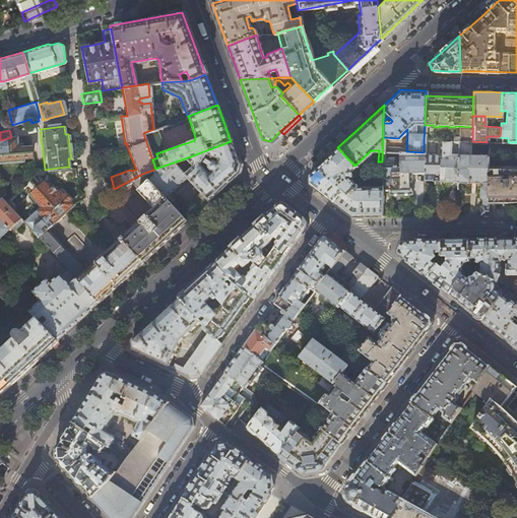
[(11,137),(0,140),(0,162),(20,160),(21,159),(21,156),(30,155),(29,146),(21,147),(20,143),(19,143),(19,137),(15,138),(15,137),(14,137),(14,136),(11,137)]
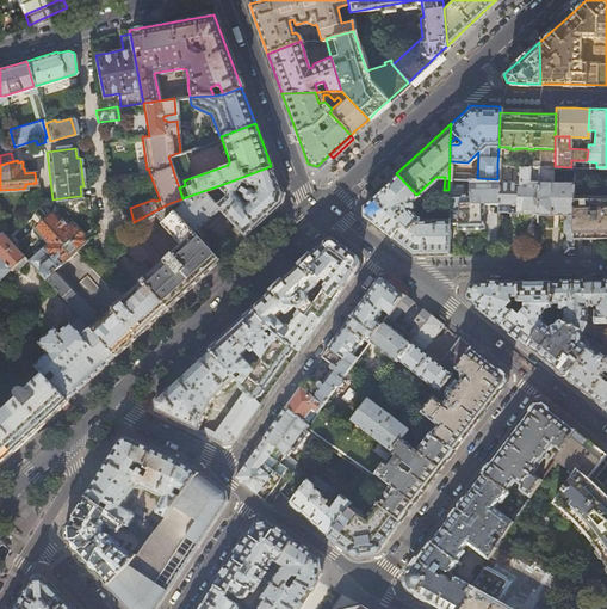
[(518,165),(497,164),(497,179),(496,201),(496,210),(502,210),(507,210),(515,210),(515,203),(515,185),(516,185),(518,165)]
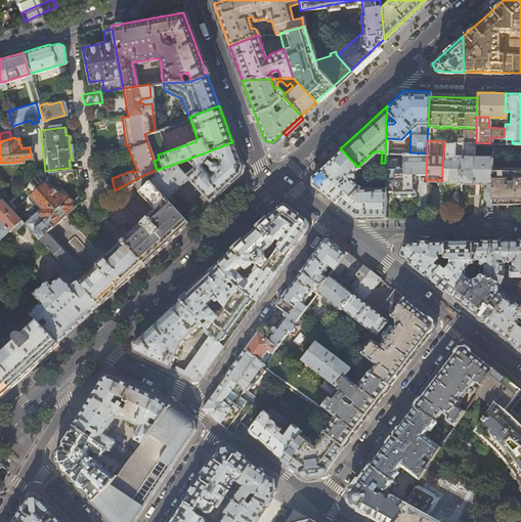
[(453,141),(444,141),(443,159),(442,159),(442,174),(442,180),(449,181),(459,181),(461,155),(452,155),(453,141)]
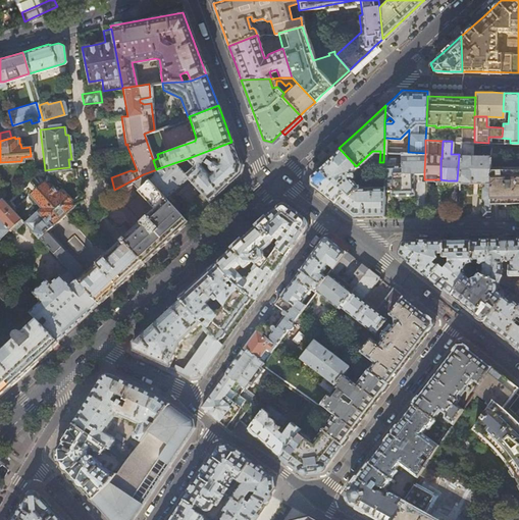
[(225,184),(239,172),(241,164),(236,153),(231,142),(186,159),(192,166),(184,174),(173,163),(156,169),(154,170),(154,172),(152,175),(147,179),(164,198),(186,176),(199,191),(184,205),(193,214),(200,208),(225,184)]
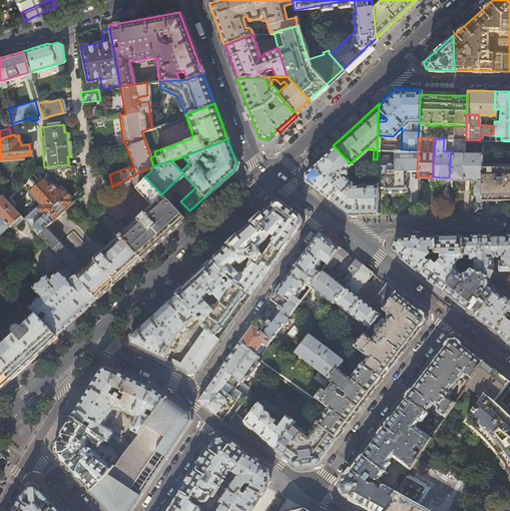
[(451,139),(451,151),(449,177),(461,178),(474,178),(474,181),(471,182),(471,193),(474,195),(474,200),(472,202),(471,211),(479,210),(480,197),(480,165),(480,153),(462,152),(463,139),(451,139)]
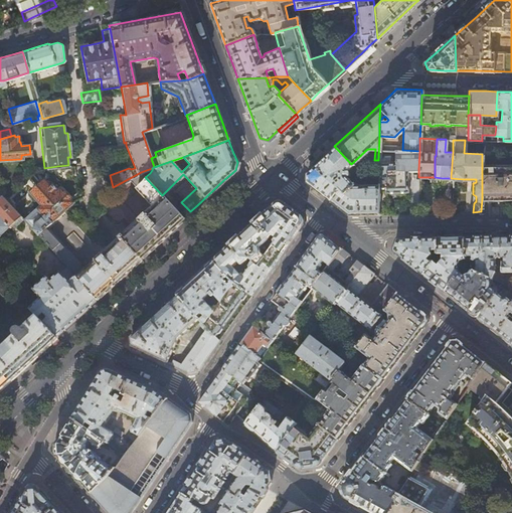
[(344,171),(351,164),(334,146),(319,160),(305,174),(305,177),(305,181),(314,188),(328,199),(337,188),(341,192),(352,184),(344,175),(344,171)]
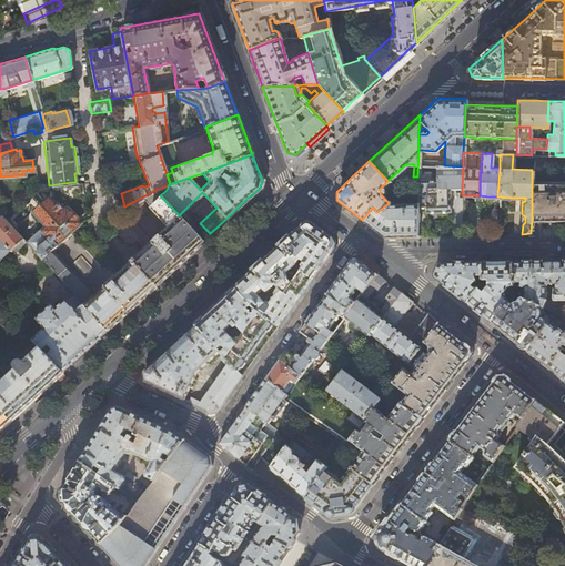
[(462,187),(463,167),(444,165),(435,165),(434,179),(422,179),(422,195),(416,195),(416,203),(416,220),(422,220),(422,222),(427,222),(427,218),(425,218),(425,211),(437,211),(447,211),(447,189),(453,189),(453,187),(462,187)]
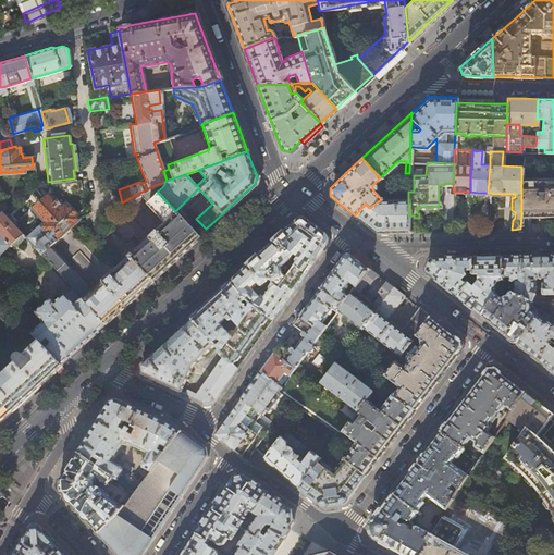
[(74,179),(62,180),(63,188),(79,186),(78,177),(74,179)]
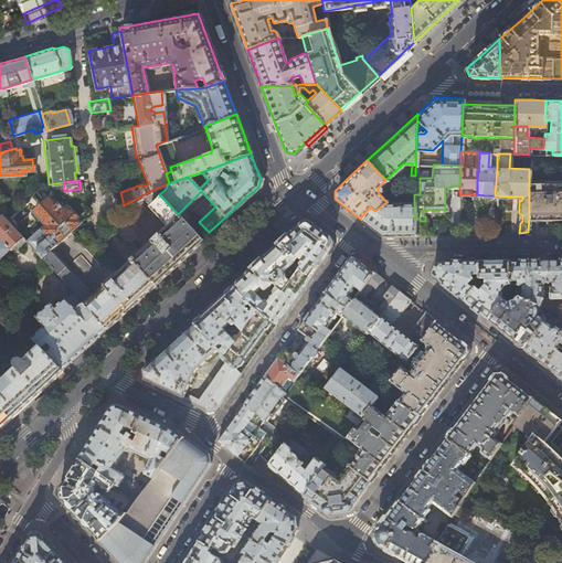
[(561,181),(529,182),(529,218),(555,218),(561,216),(561,181)]
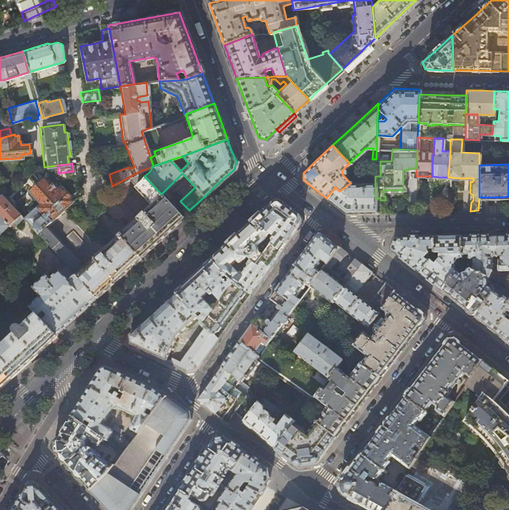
[(144,176),(140,171),(127,178),(149,200),(149,199),(152,203),(120,232),(119,231),(117,233),(139,256),(161,235),(182,217),(161,194),(144,176)]
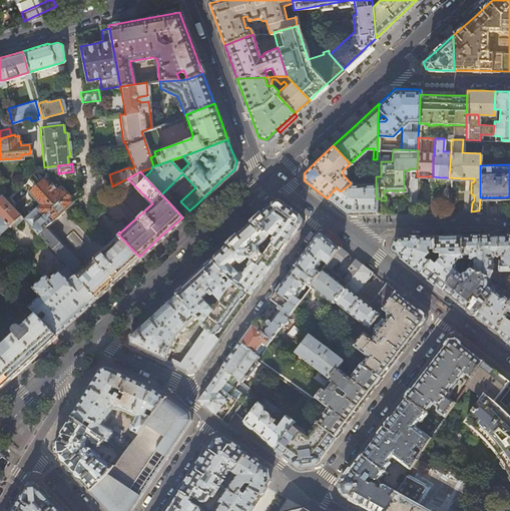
[(21,217),(35,233),(44,225),(71,200),(59,186),(55,190),(53,188),(55,186),(51,182),(49,184),(44,178),(30,190),(40,202),(39,203),(36,206),(35,205),(21,217)]
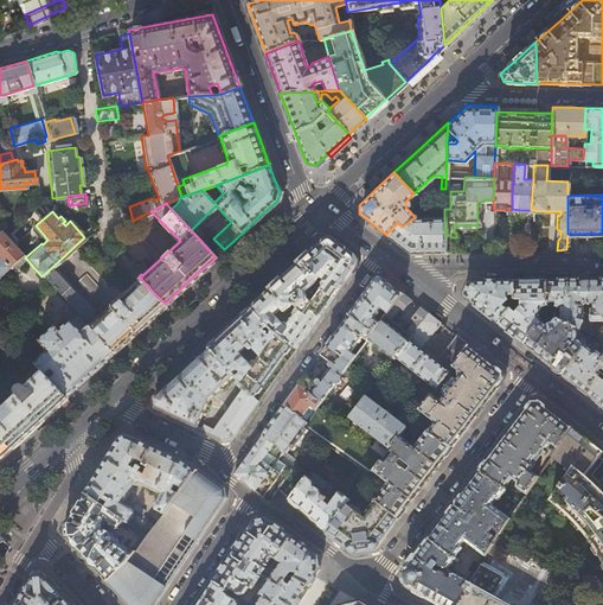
[(415,217),(402,227),(397,222),(386,235),(397,243),(408,253),(424,252),(443,252),(444,235),(444,217),(415,217)]
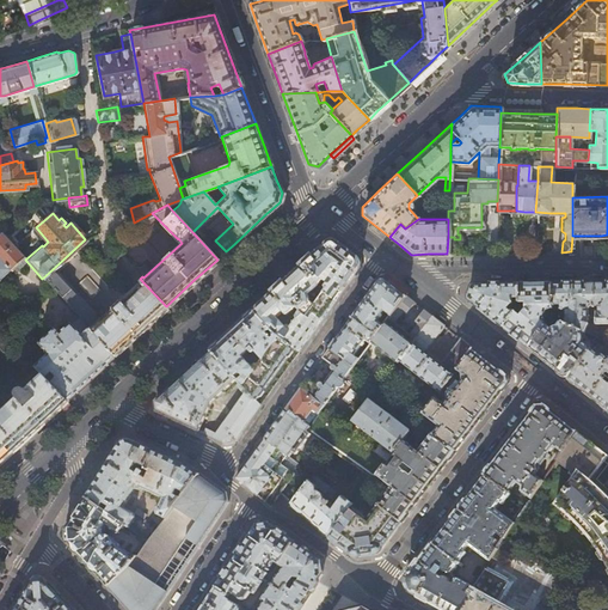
[(137,233),(143,239),(158,227),(152,220),(137,233)]
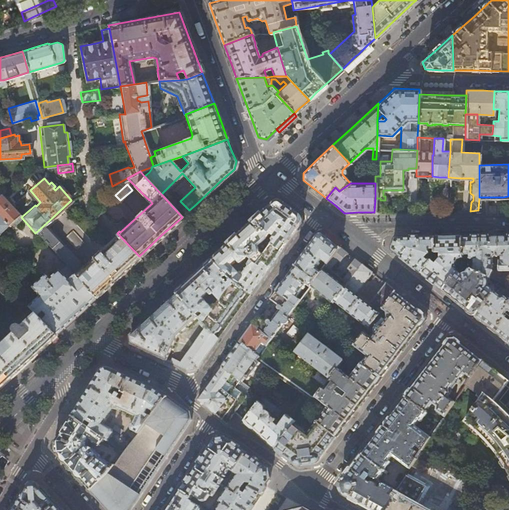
[(21,217),(0,196),(0,231),(7,225),(7,226),(11,222),(13,224),(21,217)]
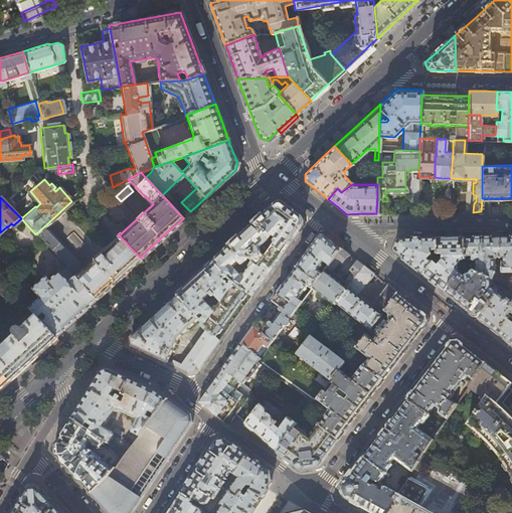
[(226,245),(211,260),(225,276),(229,280),(245,291),(248,294),(292,234),(300,222),(299,215),(282,201),(274,202),(250,223),(226,245)]
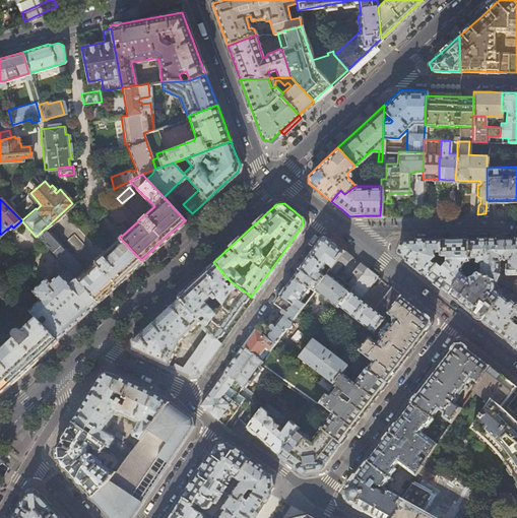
[(45,229),(36,237),(65,268),(97,301),(119,281),(141,260),(119,237),(117,239),(119,240),(84,271),(45,229)]
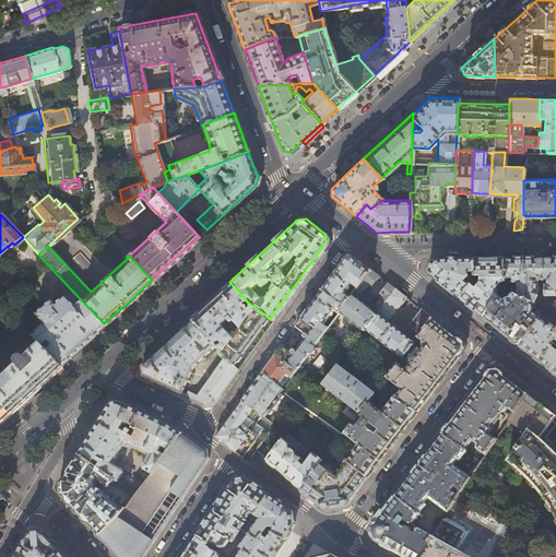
[(69,259),(81,271),(86,265),(75,252),(69,259)]
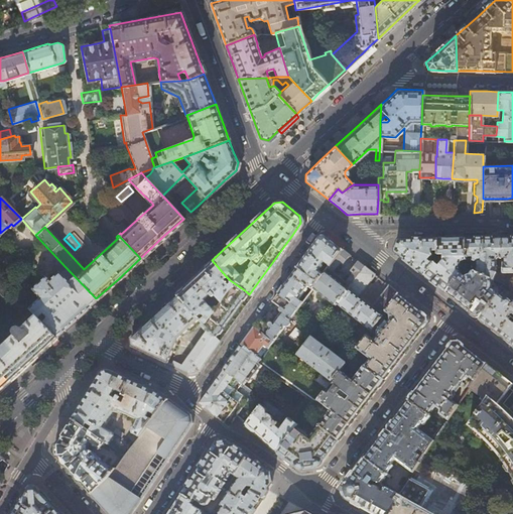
[(306,249),(294,265),(315,281),(322,273),(317,269),(317,267),(323,260),(325,262),(323,264),(327,266),(341,248),(333,242),(323,234),(321,234),(318,234),(316,235),(306,249)]
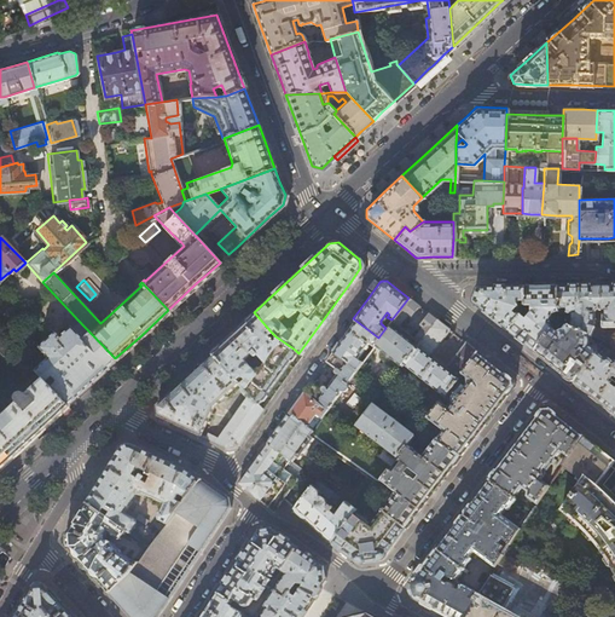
[(614,283),(602,283),(576,284),(576,301),(580,303),(581,323),(578,329),(584,332),(590,335),(593,326),(592,326),(593,322),(593,317),(596,317),(596,313),(593,313),(593,311),(597,307),(603,307),(603,313),(601,313),(601,326),(614,324),(614,283)]
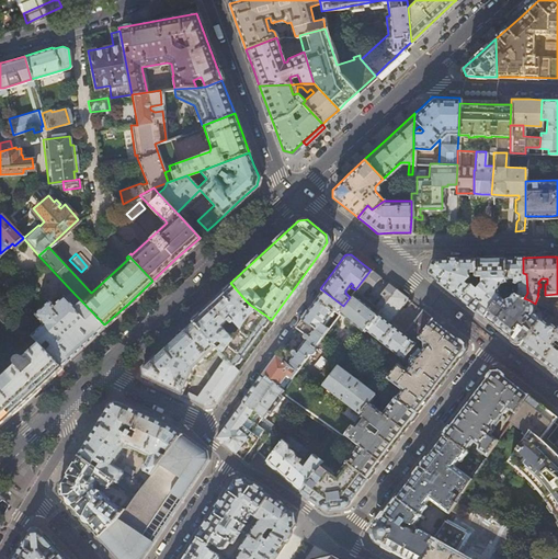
[(503,281),(503,258),(474,259),(473,271),(473,281),(471,282),(458,298),(470,307),(482,317),(499,296),(496,292),(498,284),(503,281)]
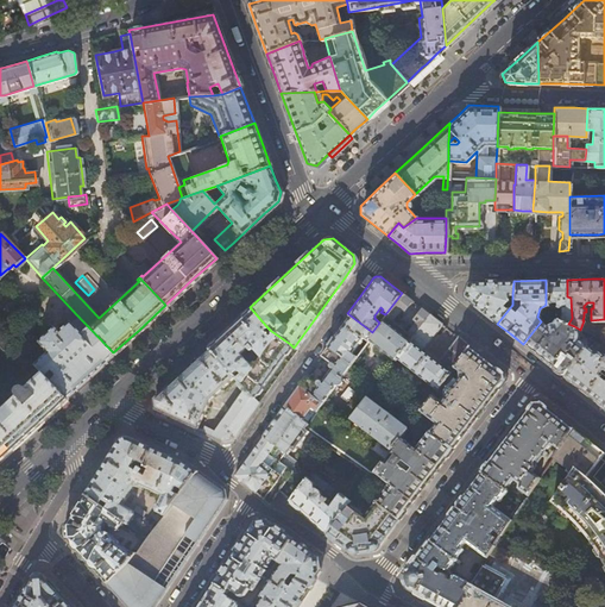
[(546,280),(546,305),(546,307),(555,307),(559,307),(559,315),(558,319),(568,324),(572,318),(571,298),(567,296),(567,280),(555,280),(546,280)]
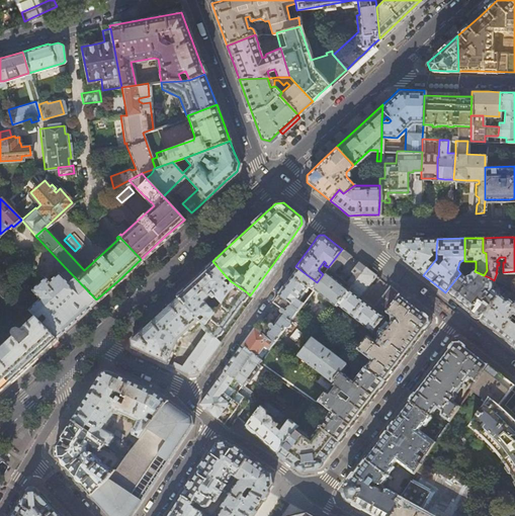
[(436,250),(437,239),(398,239),(393,251),(409,263),(423,275),(435,260),(433,258),(430,261),(428,260),(430,257),(430,254),(433,254),(433,251),(436,250)]
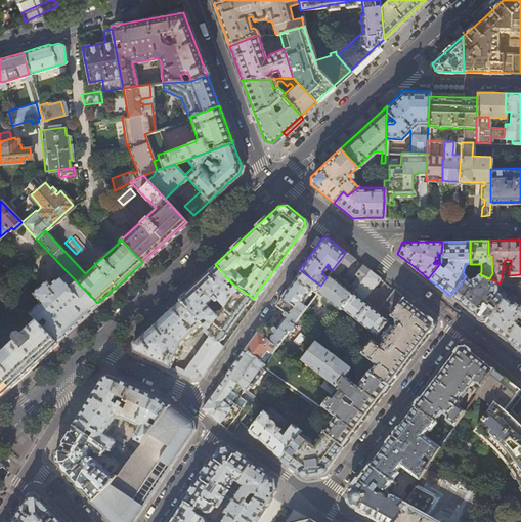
[(346,252),(332,270),(327,277),(320,286),(316,292),(319,295),(338,308),(339,307),(367,269),(361,264),(350,277),(352,279),(349,285),(336,274),(343,265),(345,267),(353,257),(346,252)]
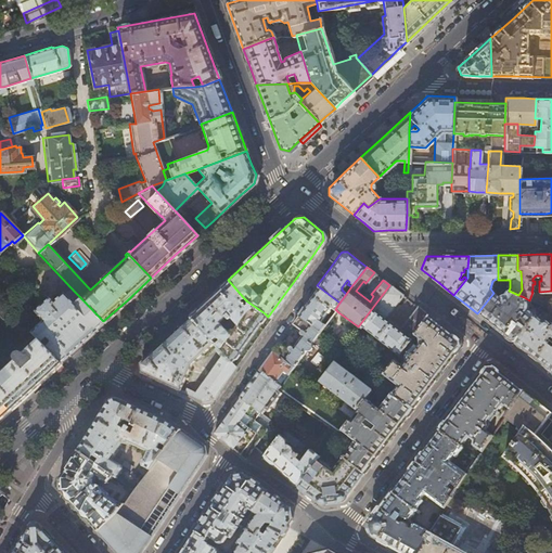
[(209,339),(215,335),(218,338),(214,344),(222,352),(230,361),(233,365),(253,338),(268,317),(265,313),(247,301),(244,306),(239,301),(243,297),(228,280),(209,297),(189,317),(209,339)]
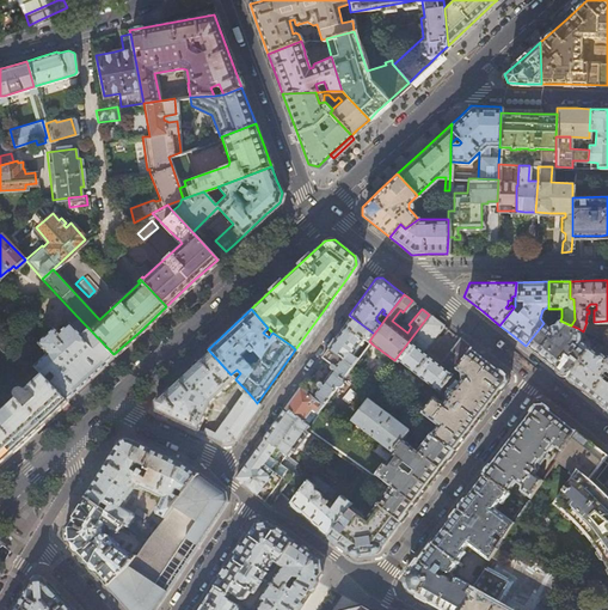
[(369,341),(374,334),(349,315),(339,329),(326,347),(345,360),(351,352),(351,353),(357,345),(363,348),(369,341)]
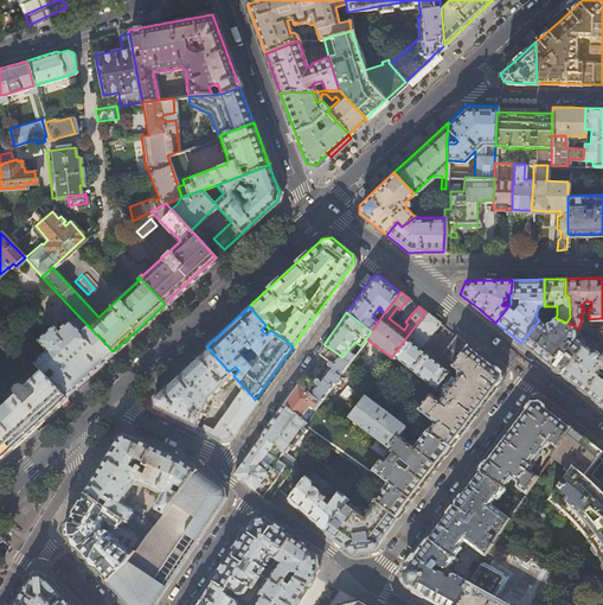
[(425,312),(392,356),(432,387),(450,364),(466,344),(454,335),(435,361),(417,346),(437,322),(425,312)]
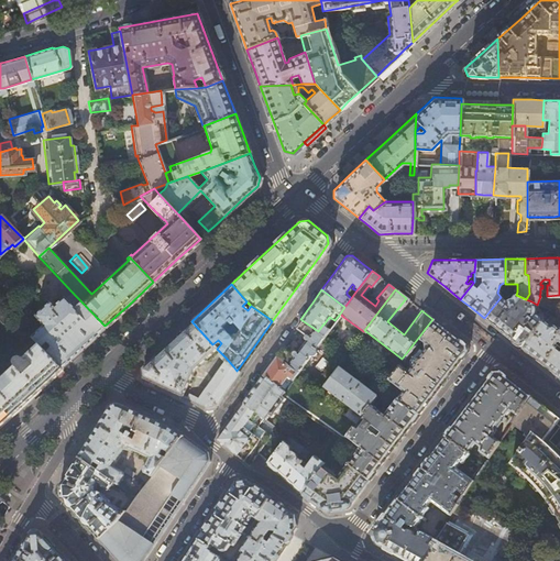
[(105,326),(70,290),(64,296),(54,305),(50,300),(40,309),(36,305),(33,309),(36,312),(34,315),(42,325),(35,330),(31,325),(25,330),(30,336),(41,347),(45,341),(50,345),(45,351),(61,367),(81,348),(105,326)]
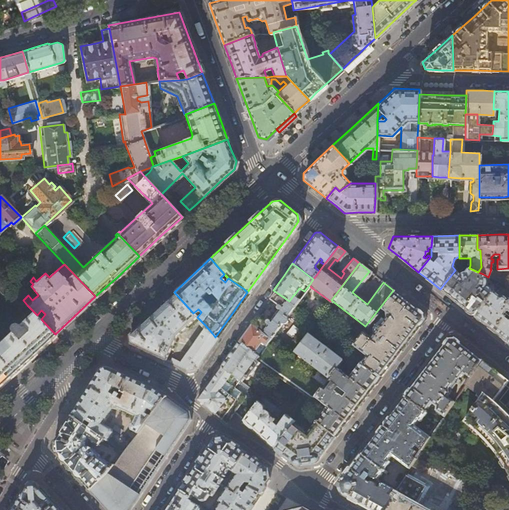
[(483,274),(478,272),(469,268),(467,267),(464,271),(465,273),(463,273),(462,273),(461,274),(455,269),(455,270),(440,289),(457,302),(472,314),(492,290),(491,287),(487,284),(485,285),(486,283),(485,281),(485,280),(484,279),(483,274)]
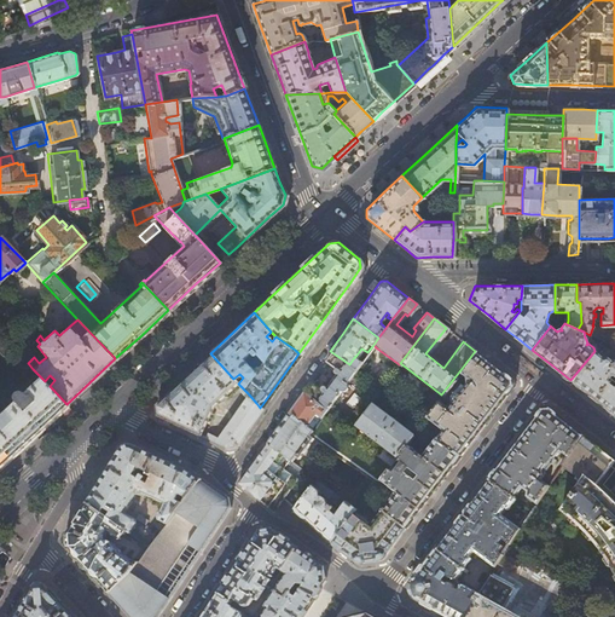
[(0,358),(10,369),(22,357),(0,333),(0,358)]
